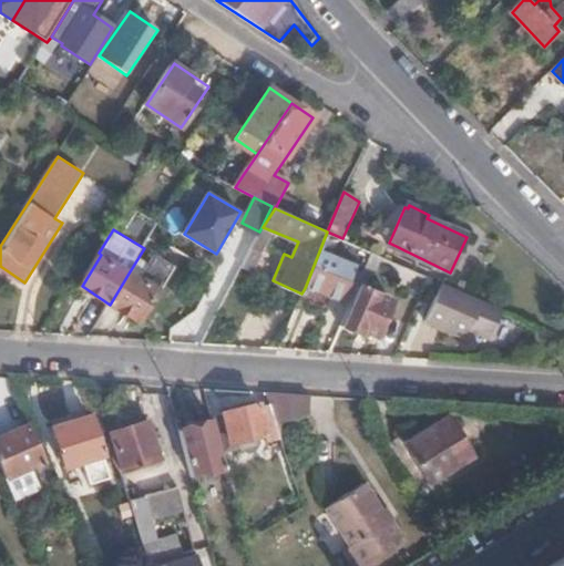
[(342,238),(327,232),(305,288),(316,294),(313,302),(326,308),(329,300),(349,308),(358,285),(366,269),(372,253),(362,248),(356,265),(336,255),(342,238)]
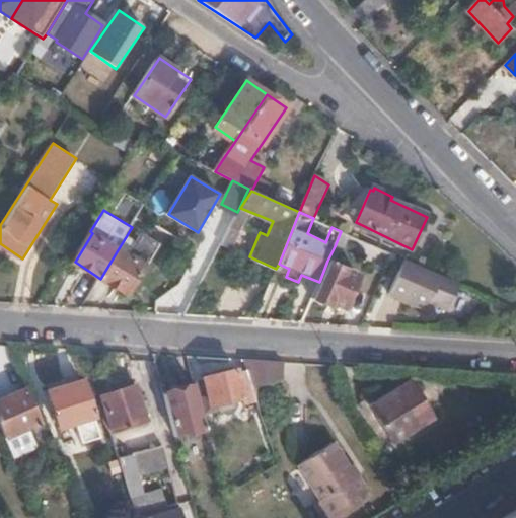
[(344,251),(351,235),(341,231),(335,246),(344,251)]
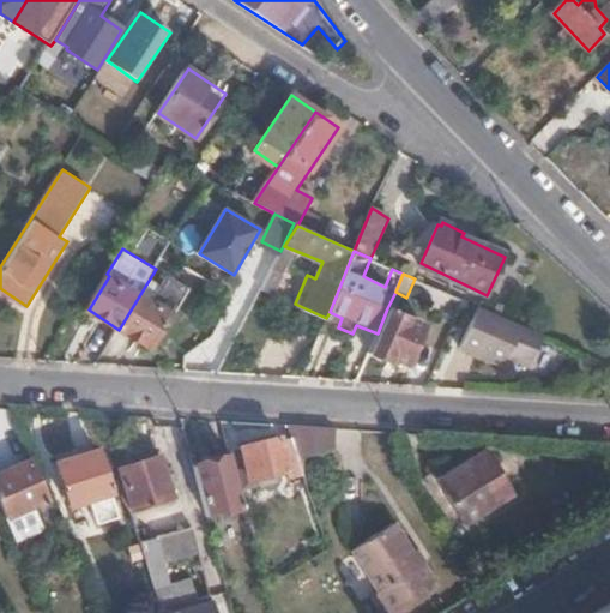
[(140,294),(119,330),(149,348),(170,313),(173,314),(187,289),(168,277),(152,302),(140,294)]
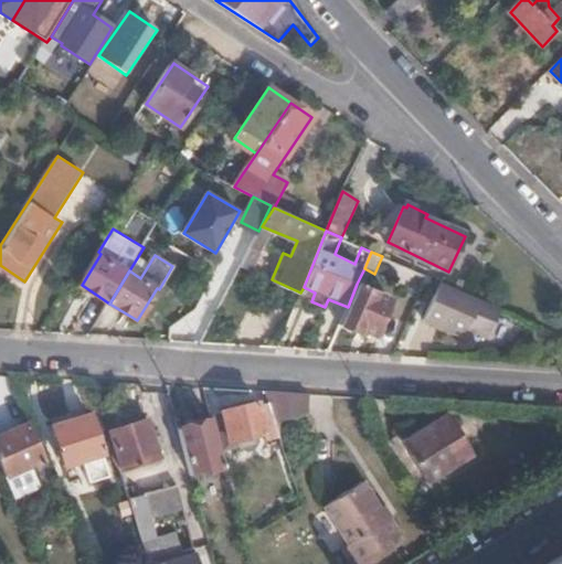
[(441,283),(433,299),(464,314),(472,296),(441,283)]
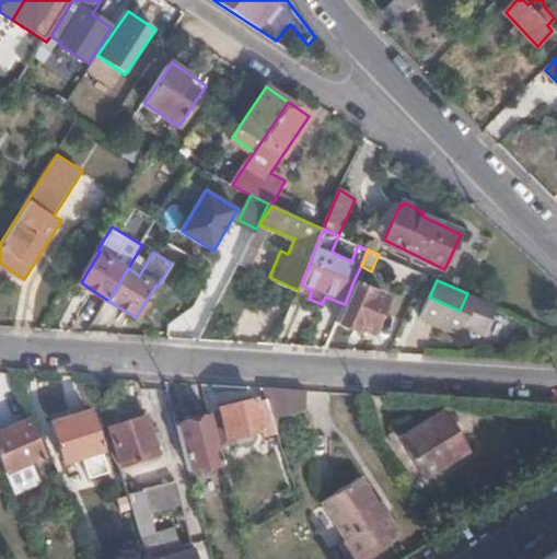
[(345,304),(336,324),(355,332),(357,327),(371,333),(387,297),(354,281),(345,304)]
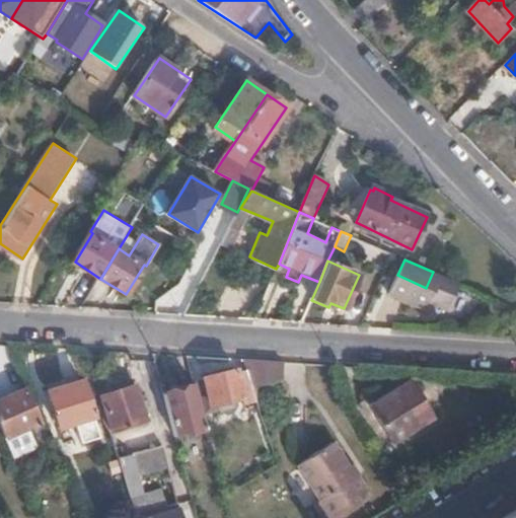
[(449,311),(461,284),(433,272),(426,288),(397,275),(389,293),(426,309),(429,302),(449,311)]
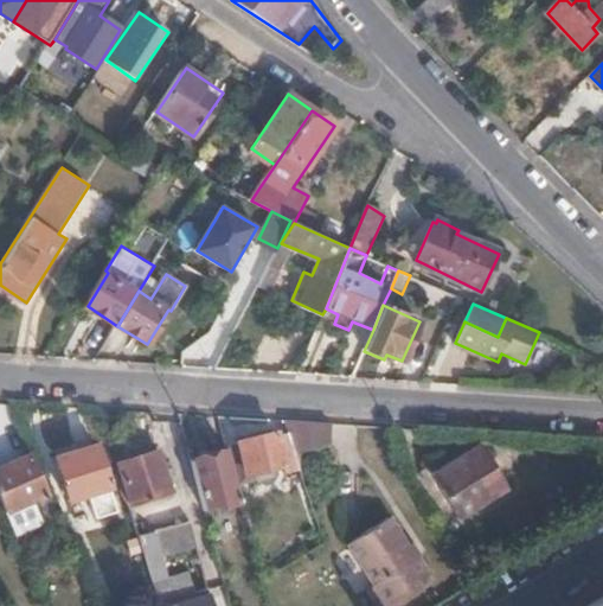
[(331,423),(286,421),(296,454),(338,440),(331,423)]
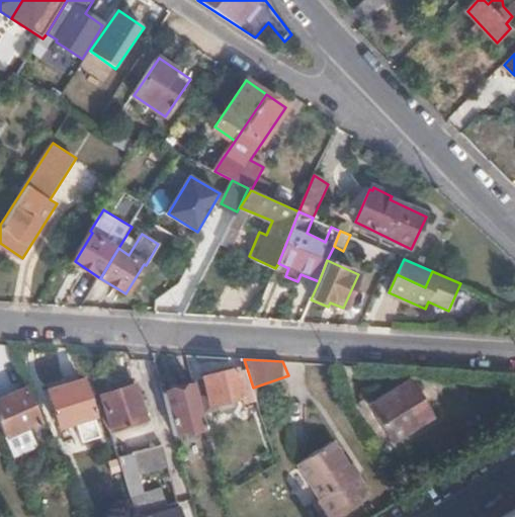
[(236,400),(243,398),(237,371),(204,378),(210,406),(218,405),(220,409),(225,412),(236,409),(237,405),(236,400)]
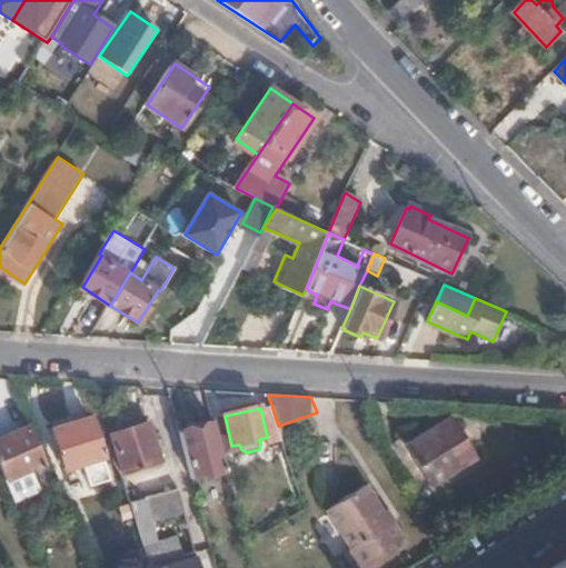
[(109,477),(90,417),(52,428),(68,480),(88,475),(91,484),(109,477)]
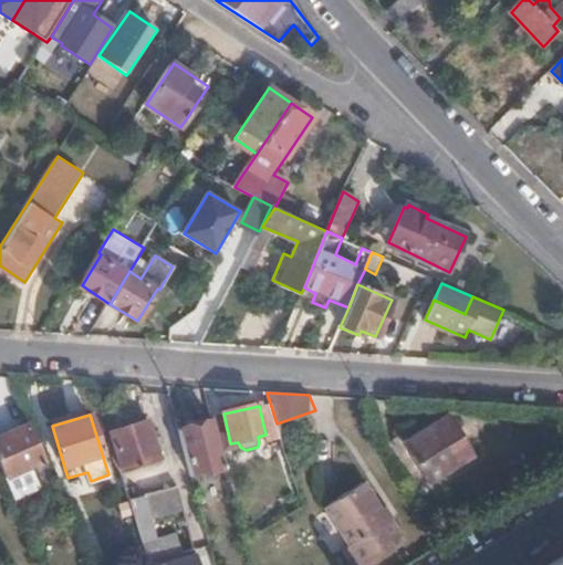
[(428,482),(472,454),(447,416),(404,442),(428,482)]
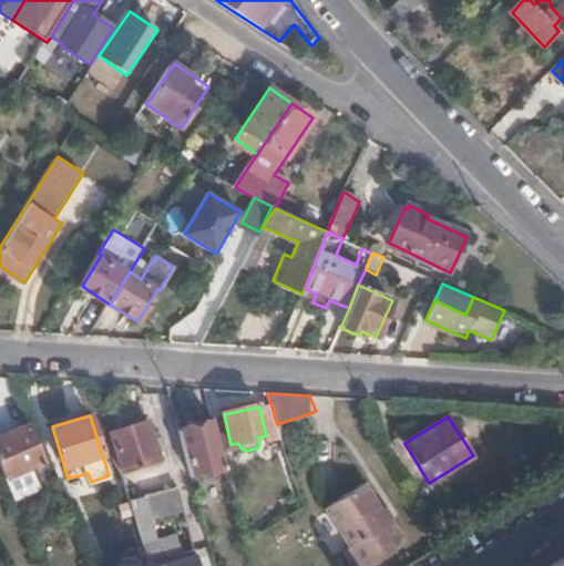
[(213,421),(178,430),(191,479),(225,470),(213,421)]
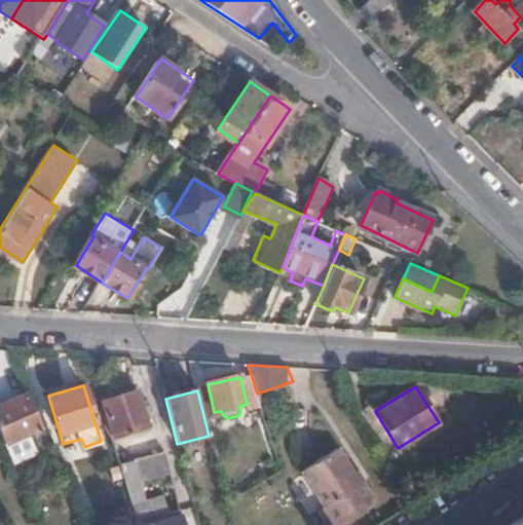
[(28,391),(0,404),(0,427),(6,443),(31,432),(42,427),(28,391)]
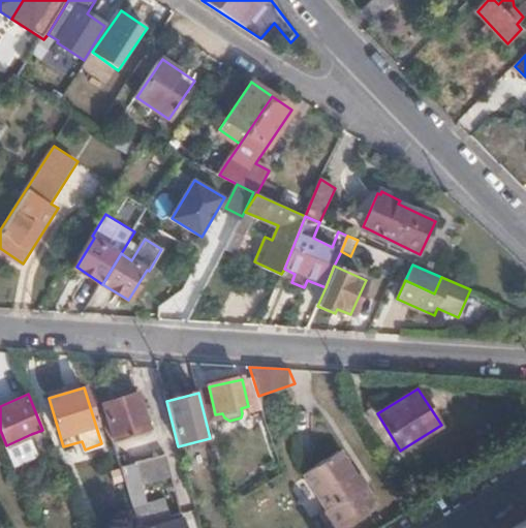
[(114,438),(148,427),(137,394),(103,404),(114,438)]
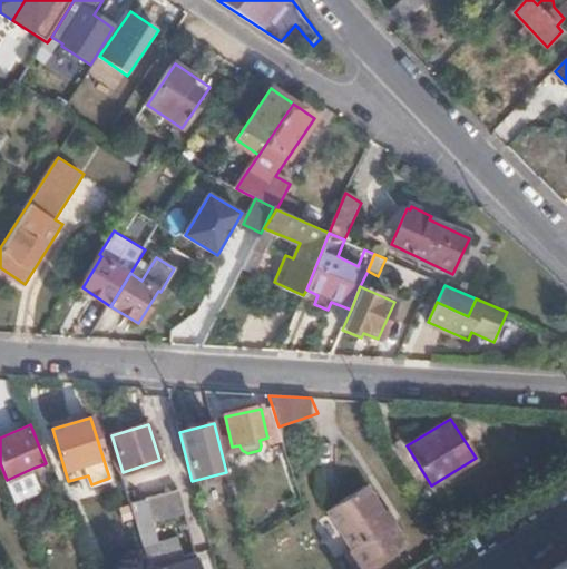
[(33,468),(7,480),(18,504),(45,493),(33,468)]
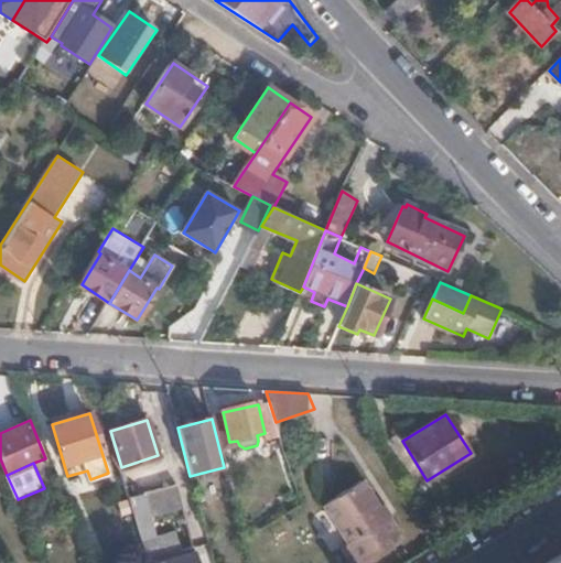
[(384,517),(360,482),(323,505),(347,543),(340,548),(348,562),(360,562),(387,547),(383,540),(396,531),(386,516),(384,517)]
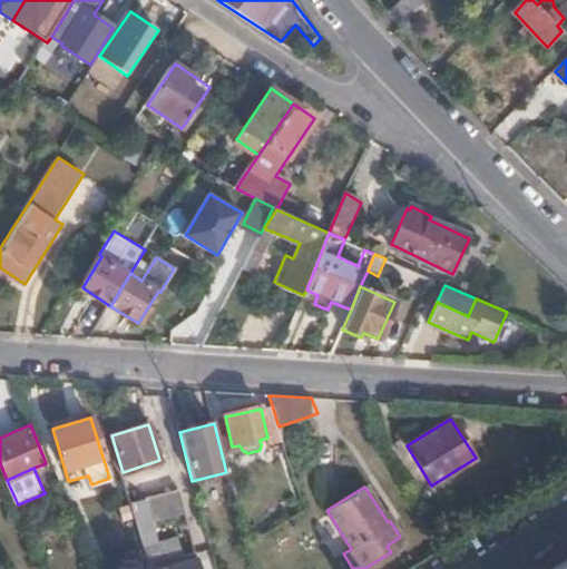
[(184,513),(178,489),(140,499),(146,522),(184,513)]
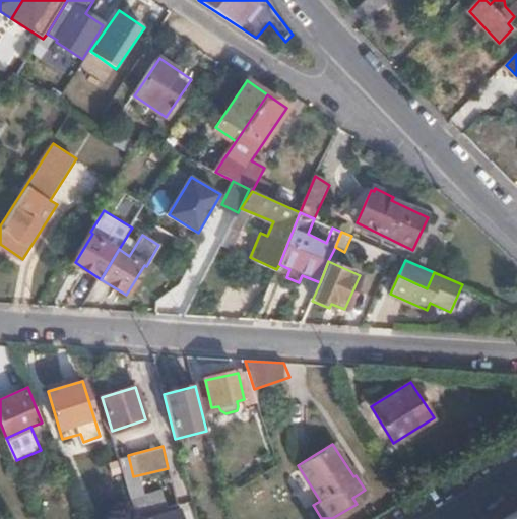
[(182,518),(179,509),(144,518),(182,518)]
